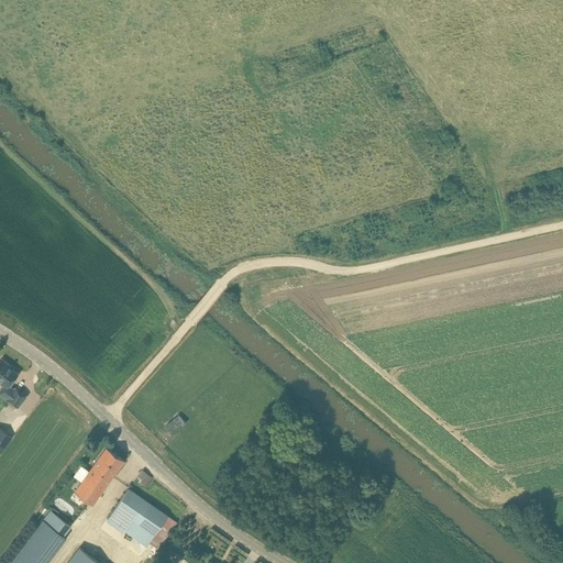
[(2,359),(0,361),(0,382),(4,386),(0,390),(0,393),(18,407),(26,396),(15,387),(14,389),(9,385),(18,374),(9,366),(10,364),(2,359)]
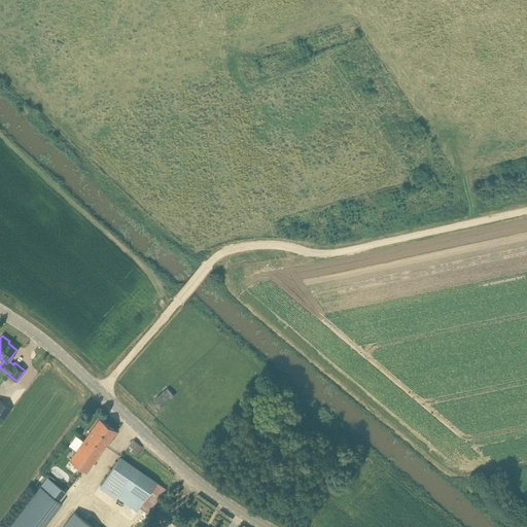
[(174,396),(168,388),(155,399),(162,407),(174,396)]
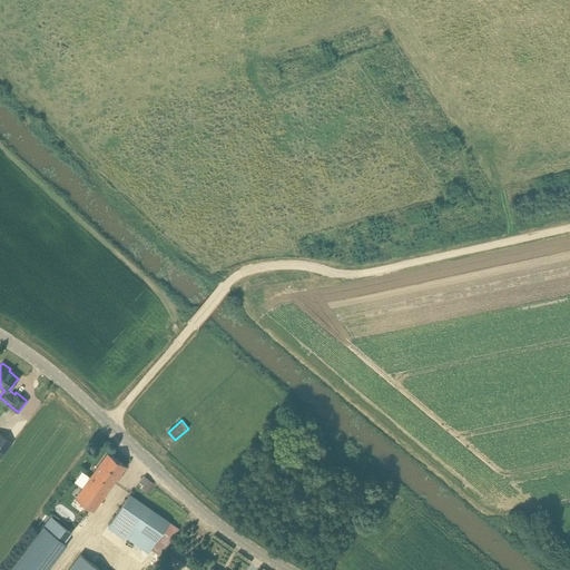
[(0,433),(0,458),(0,459),(12,442),(0,433)]
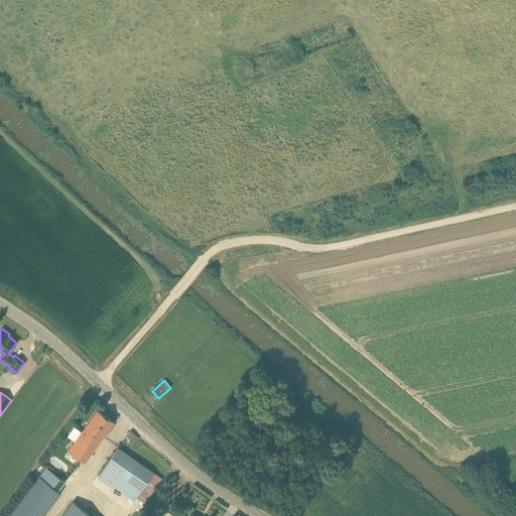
[(98,410),(92,418),(69,450),(85,462),(114,421),(98,410)]
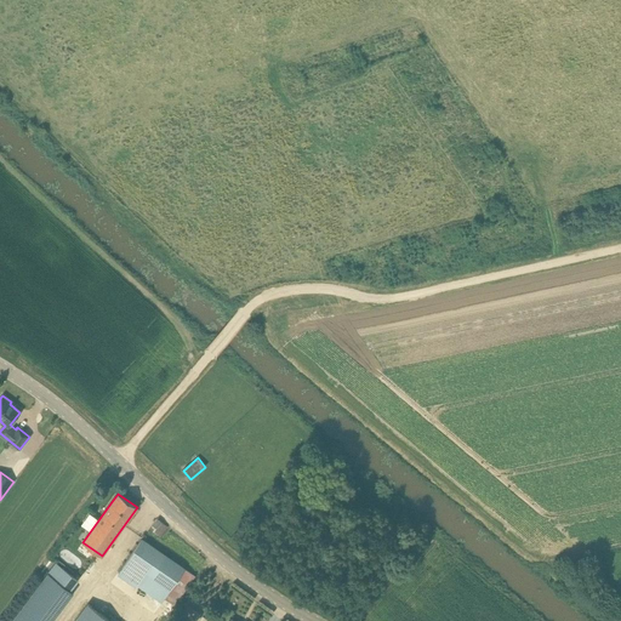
[(157,519),(153,525),(155,528),(161,531),(165,525),(157,519)]
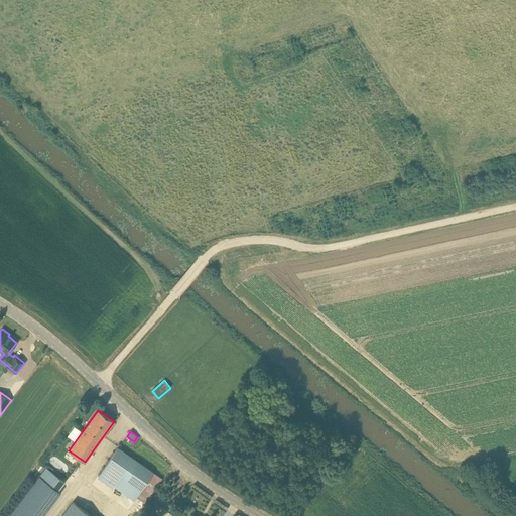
[(162,479),(118,447),(99,476),(134,500),(137,497),(145,502),(162,479)]
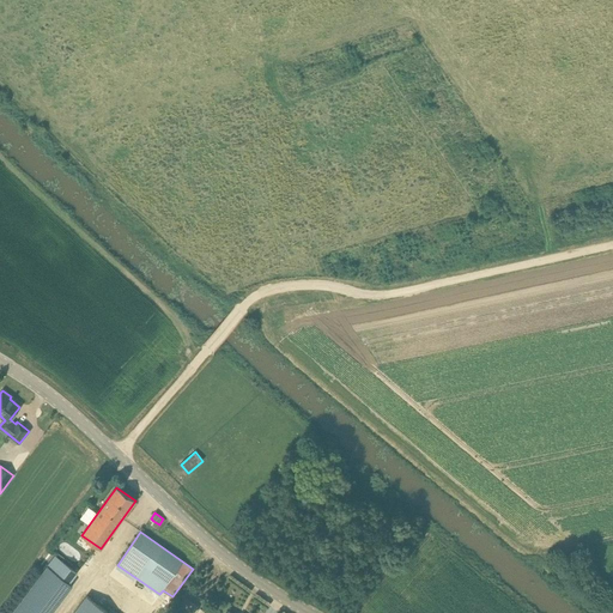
[(48,566),(19,605),(30,612),(49,612),(72,584),(48,566)]
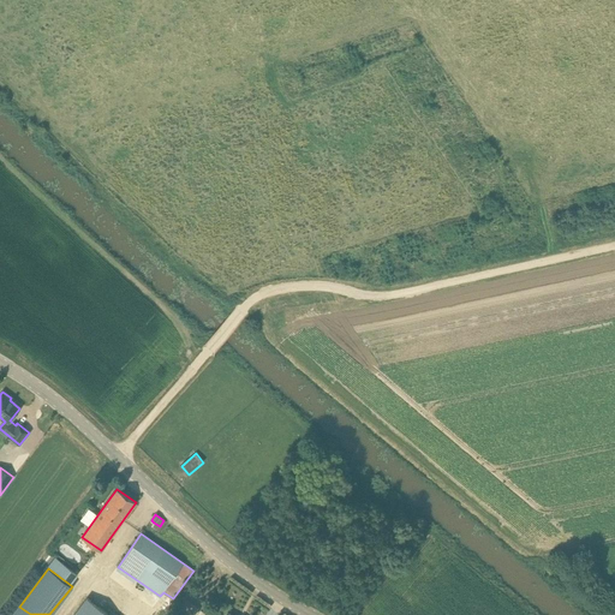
[(72,614),(109,614),(87,597),(72,614)]
